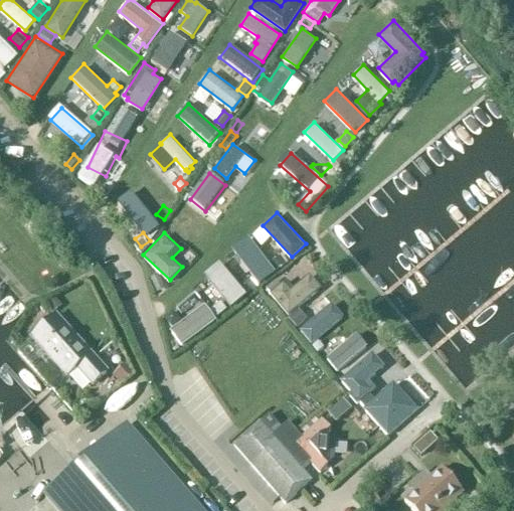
[(287,261),(282,252),(270,261),(276,269),(287,261)]
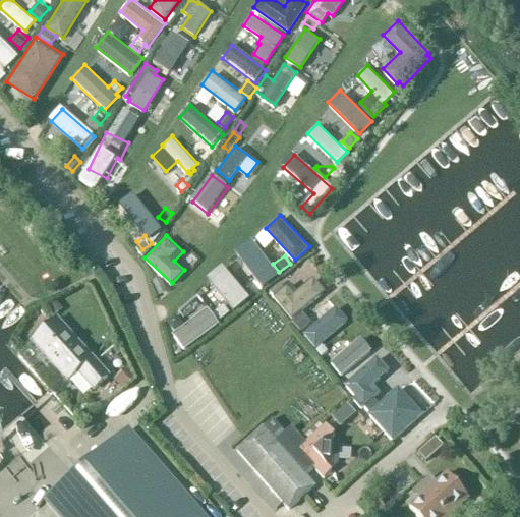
[(250,302),(223,269),(208,282),(234,314),(250,302)]
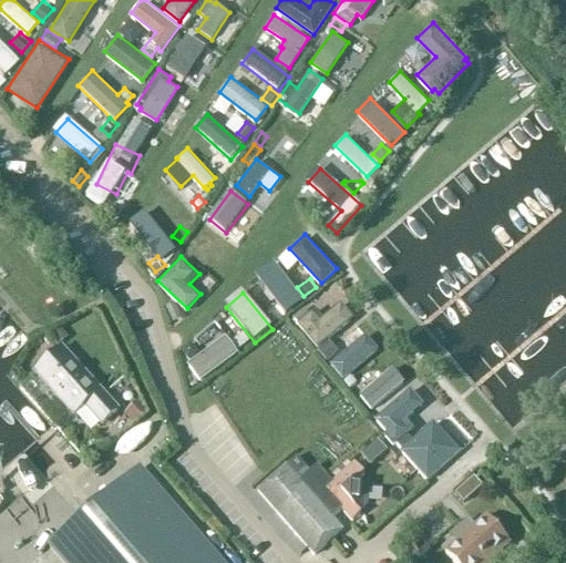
[(183,314),(176,299),(166,304),(174,318),(183,314)]
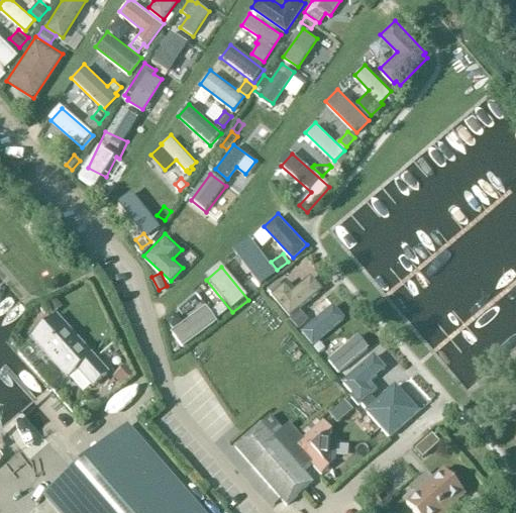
[(268,286),(290,314),(323,287),(312,273),(295,286),(289,278),(283,283),(278,278),(268,286)]
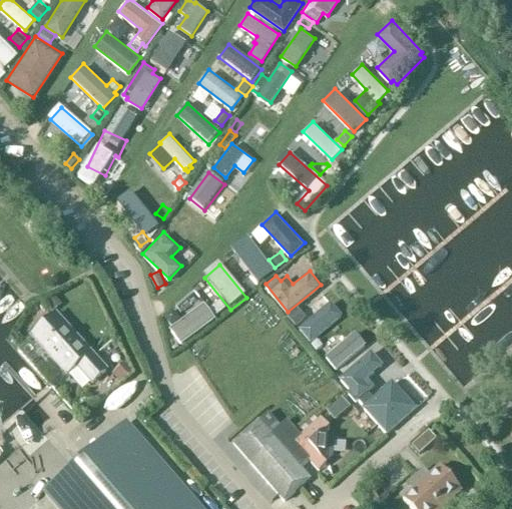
[(311,340),(343,313),(332,300),(299,327),(311,340)]
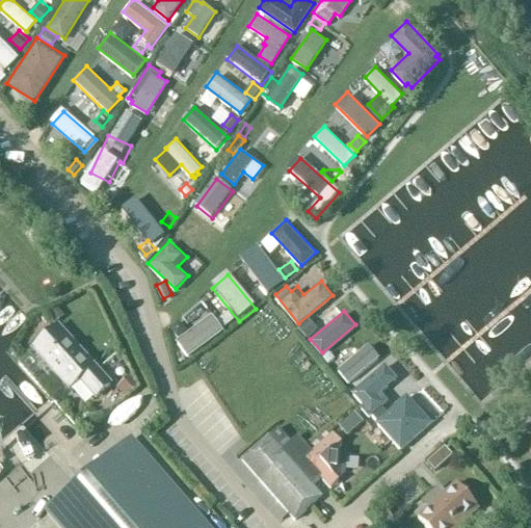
[(223,327),(212,312),(177,339),(188,354),(223,327)]
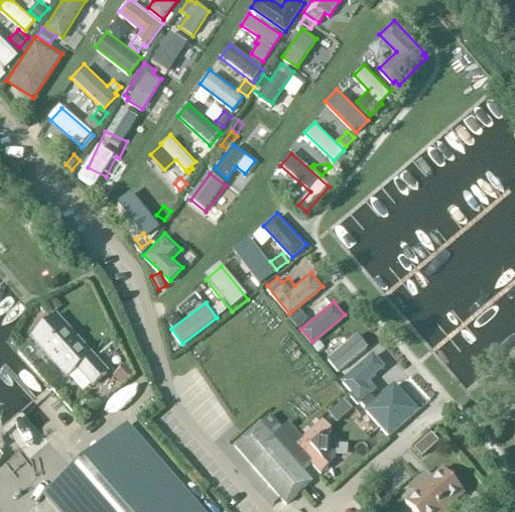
[(229,310),(223,302),(212,310),(219,318),(229,310)]
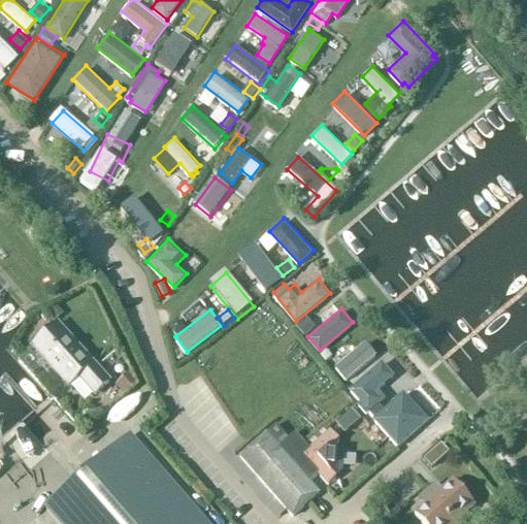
[(316,324),(306,314),(295,323),(304,333),(316,324)]
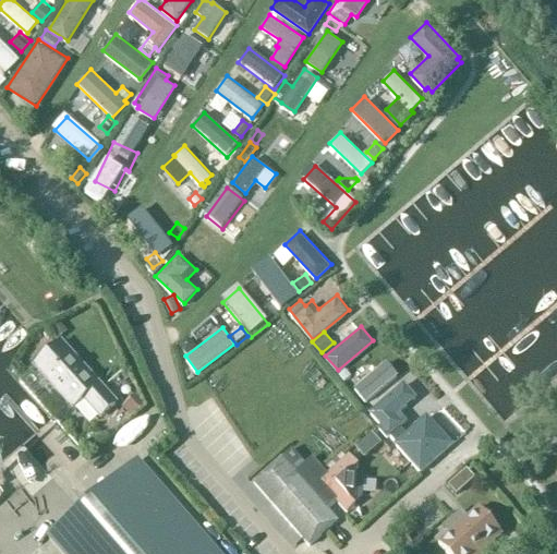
[(101,414),(116,401),(60,340),(36,363),(74,406),(84,396),(101,414)]
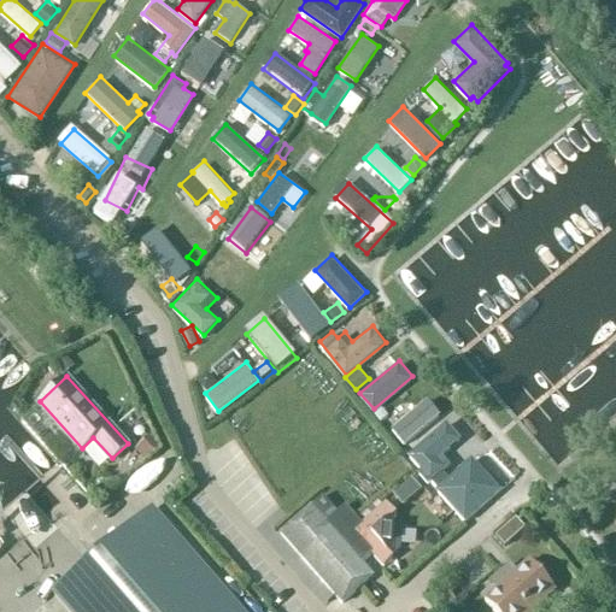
[(402,443),(438,415),(428,402),(392,433),(402,443)]
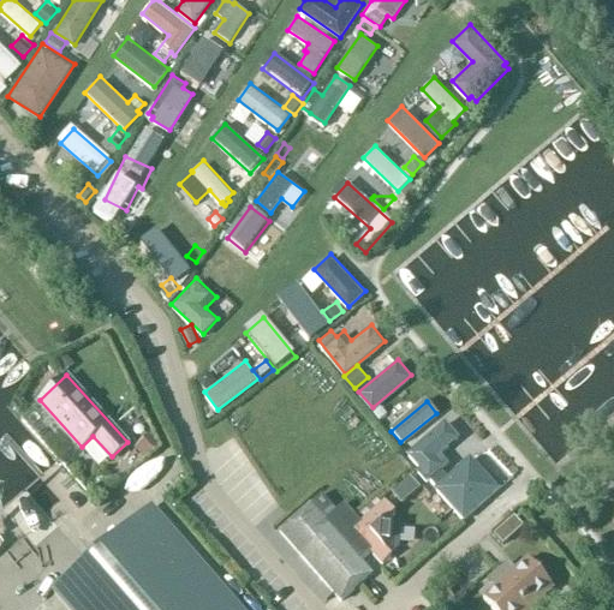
[(381,418),(388,412),(382,404),(374,411),(381,418)]
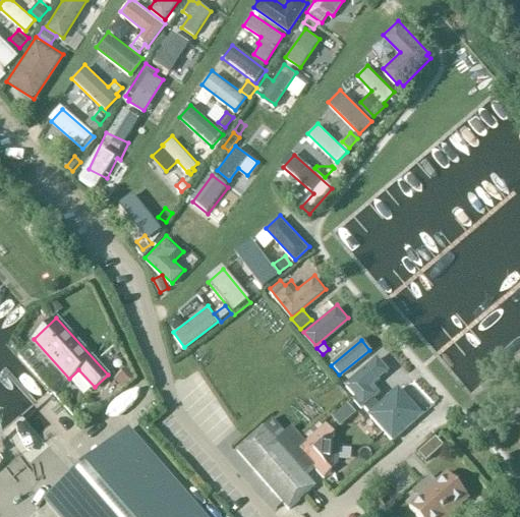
[(390,368),(378,354),(345,383),(355,394),(353,397),(361,407),(364,404),(369,410),(381,401),(376,395),(382,390),(374,382),(390,368)]
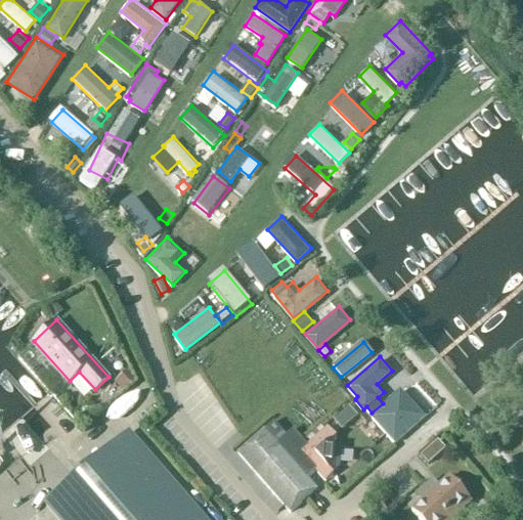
[(48,389),(59,418),(52,421),(57,434),(74,428),(70,418),(77,415),(66,383),(48,389)]
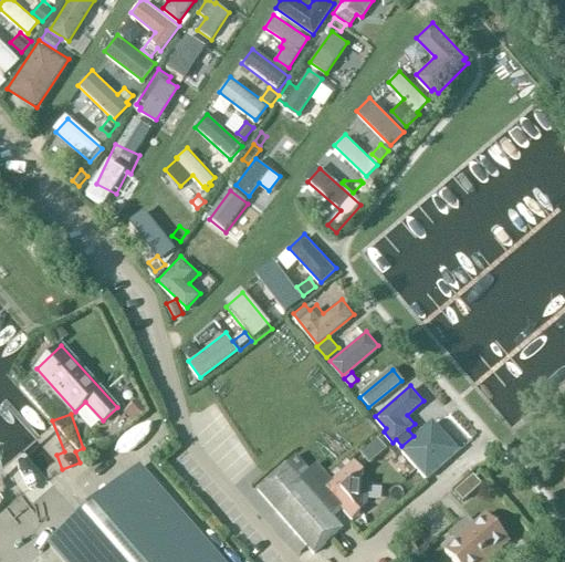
[(474,416),(462,424),(471,437),(483,429),(474,416)]
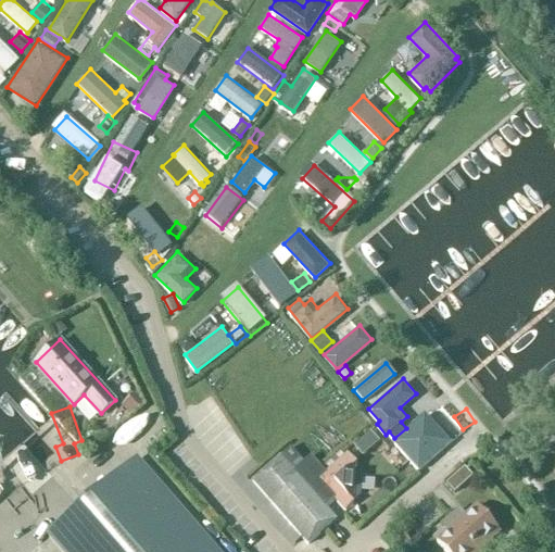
[(419,467),(452,439),(428,412),(394,440),(419,467)]
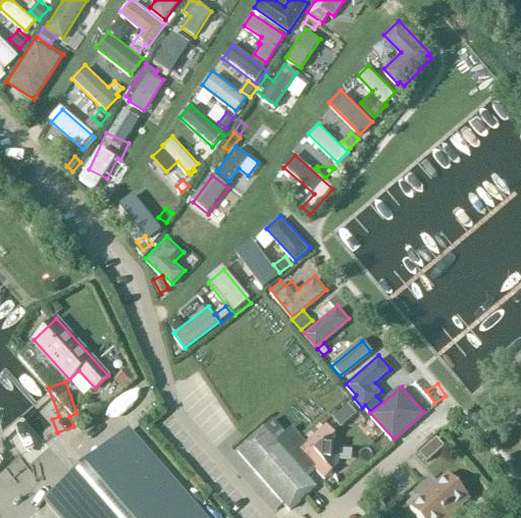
[(357,411),(349,401),(333,414),(343,424),(357,411)]
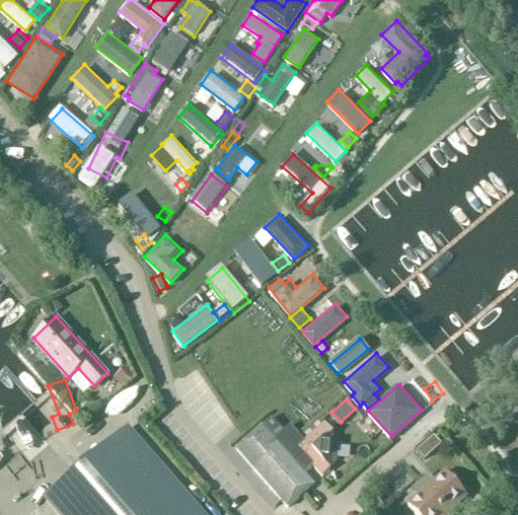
[(262,423),(235,446),(288,506),(313,483),(304,471),(312,463),(322,474),(329,468),(330,464),(337,458),(338,440),(331,434),(333,430),(324,422),(305,439),(291,424),(284,429),(272,416),(262,424),(262,423)]
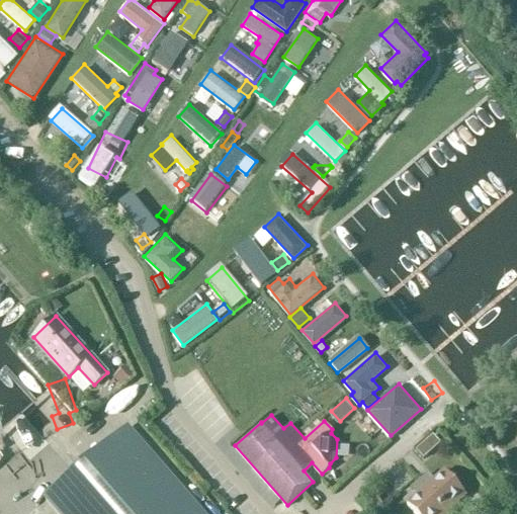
[(197,513),(123,429),(50,493),(68,513),(197,513)]
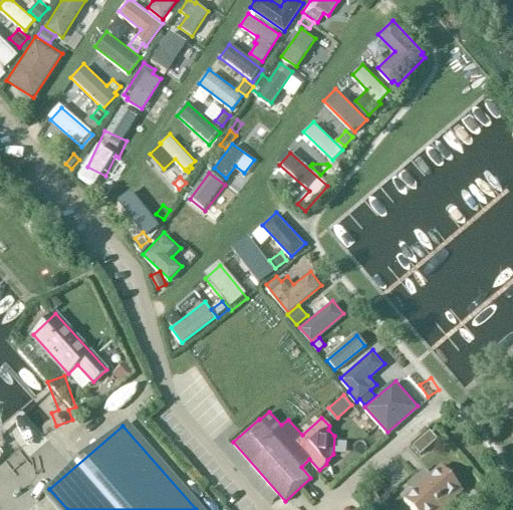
[(422,453),(437,440),(434,437),(430,432),(415,444),(420,450),(422,453)]
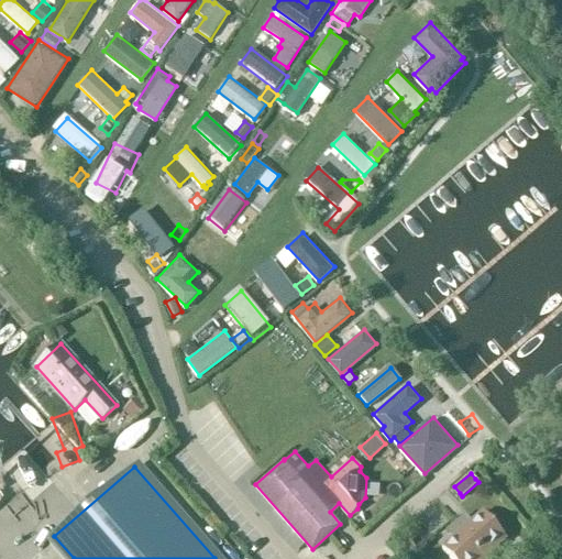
[(462,515),(456,521),(488,558),(499,548),(497,545),(507,537),(483,510),(470,523),(462,515)]
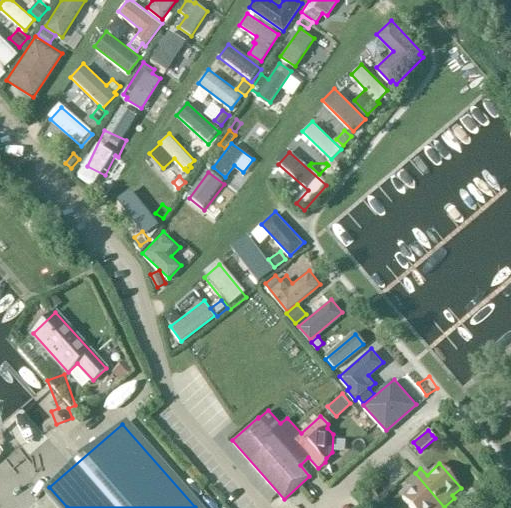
[(442,507),(444,507),(415,473),(409,478),(415,485),(402,496),(412,507),(442,507)]
